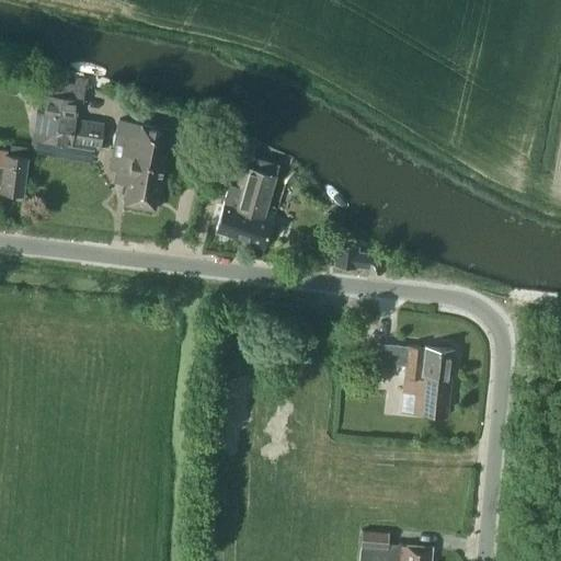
[(99,150),(103,124),(70,118),(73,100),(38,93),(31,138),(41,139),(41,140),(99,150)]
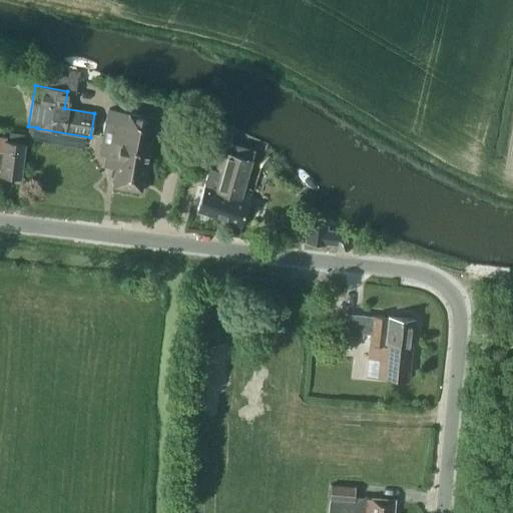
[(141,192),(154,117),(108,109),(102,138),(99,154),(110,156),(108,167),(115,168),(112,187),(141,192)]
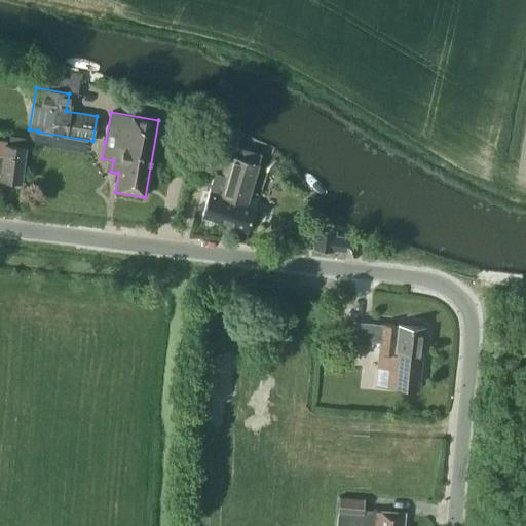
[(220,129),(208,125),(201,147),(215,150),(220,129)]
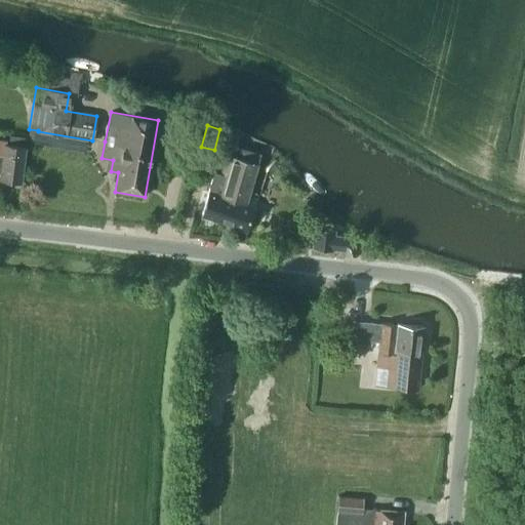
[(0,178),(19,183),(25,148),(5,146),(6,142),(0,140),(0,178)]
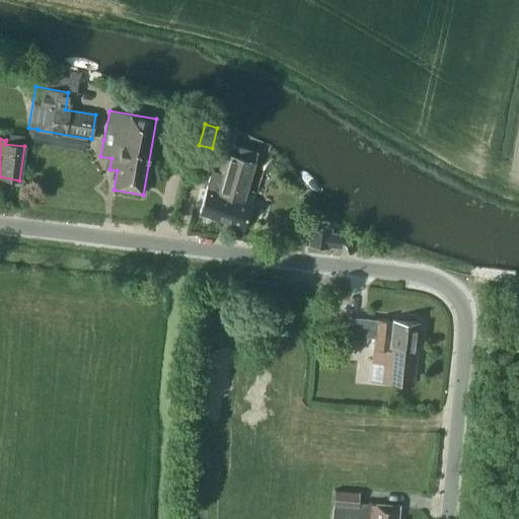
[(211,170),(205,191),(221,198),(223,194),(226,195),(230,183),(246,190),(254,161),(238,157),(240,148),(227,144),(224,153),(223,153),(217,172),(211,170)]
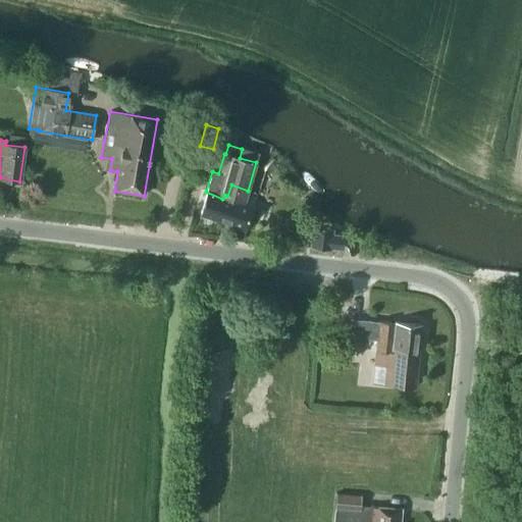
[(248,191),(231,185),(227,196),(224,195),(222,199),(206,192),(204,199),(199,197),(194,212),(246,230),(247,224),(253,206),(256,199),(246,195),(248,191)]
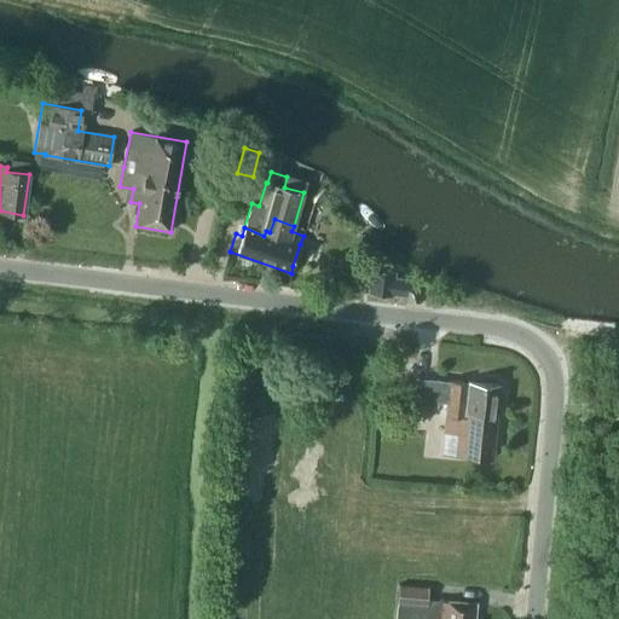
[(391,295),(405,296),(406,279),(393,278),(393,272),(369,271),(366,295),(391,296),(391,295)]
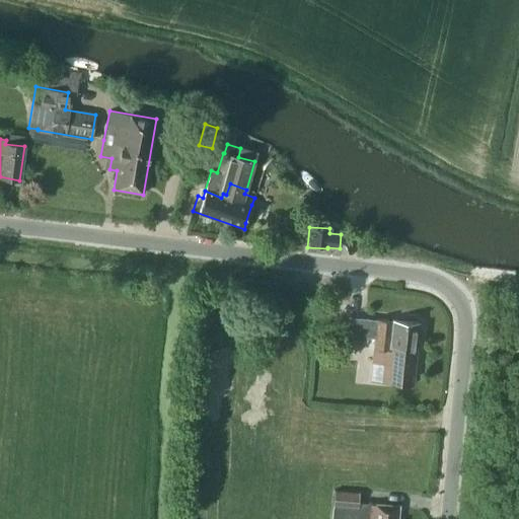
[(306,234),(296,233),(295,244),(305,245),(306,234)]
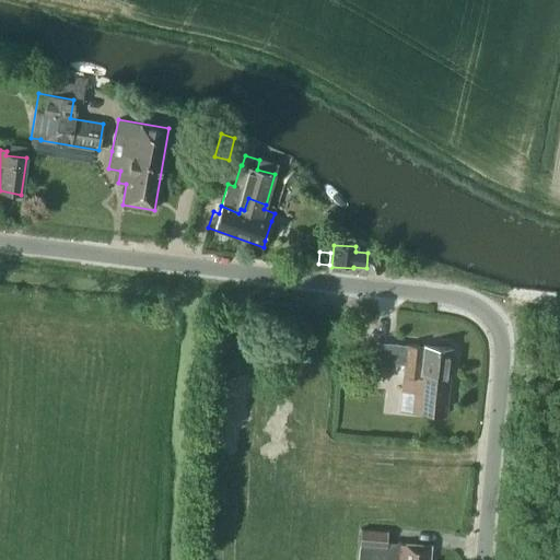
[(395,364),(404,365),(399,410),(445,416),(452,349),(406,345),(406,346),(397,345),(375,342),(373,366),(395,369),(395,364)]
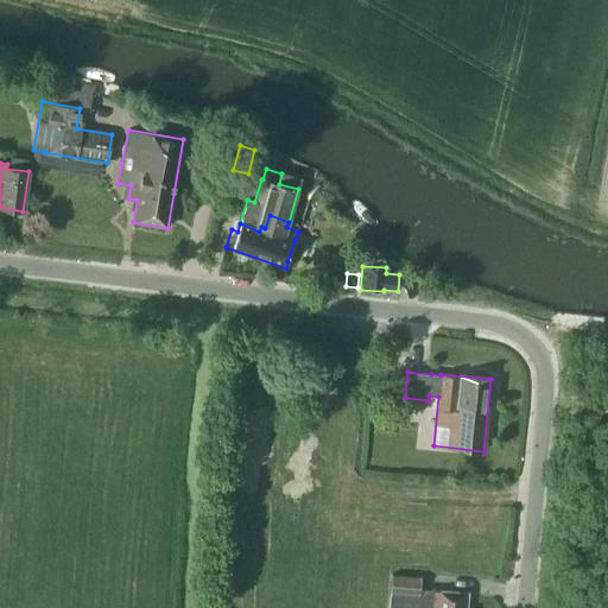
[(417,607),(418,607),(464,607),(467,593),(419,589),(420,577),(391,575),(387,607),(417,607)]
